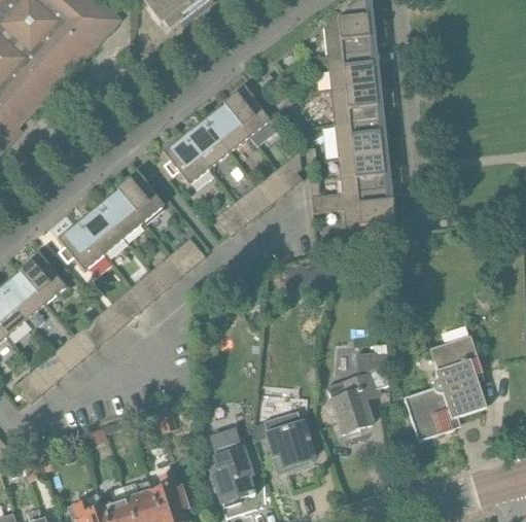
[(0,0),(0,151),(1,152),(23,129),(20,126),(40,103),(43,106),(66,80),(63,76),(83,54),(88,57),(99,43),(84,29),(106,4),(102,0),(0,0)]
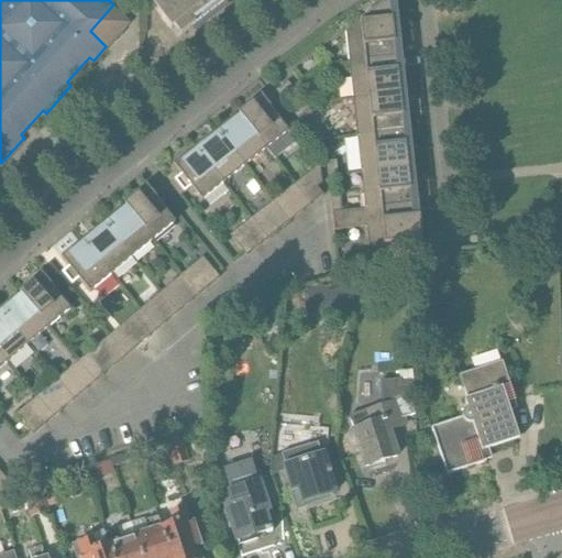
[(153,0),(172,25),(175,23),(182,32),(210,10),(223,0),(153,0)]
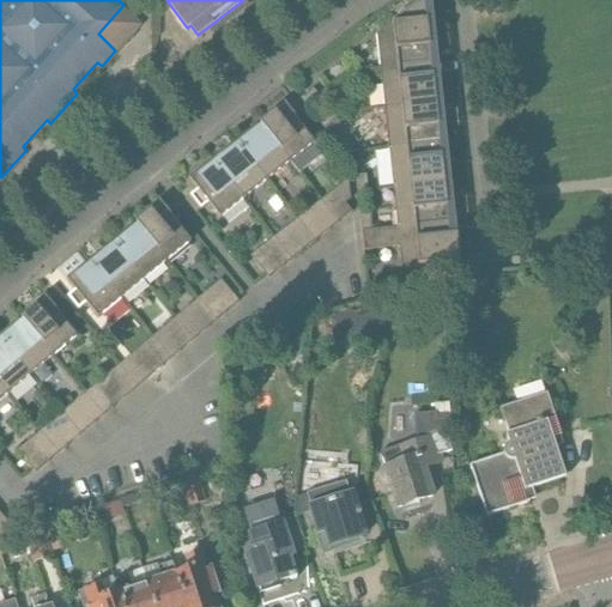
[(430,35),(435,34),(431,0),(426,1),(426,0),(417,0),(377,30),(381,62),(432,58),(430,35)]
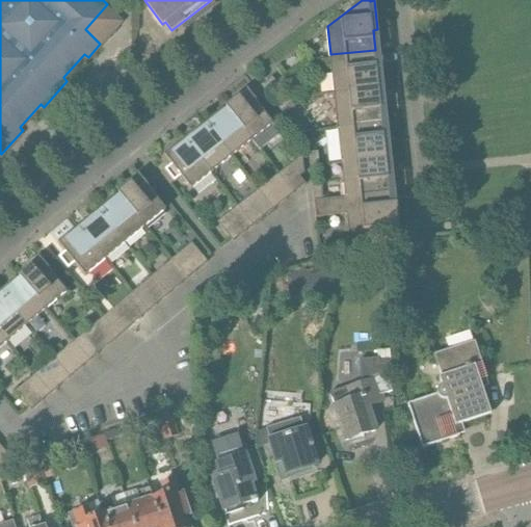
[(383,84),(381,70),(377,70),(375,50),(330,54),(335,89),(383,84)]
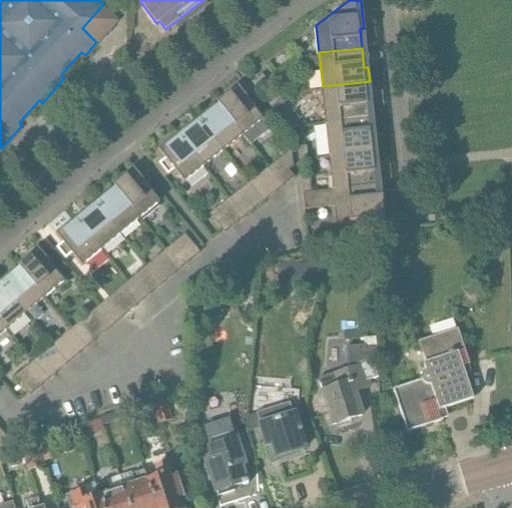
[(259,86),(269,77),(263,70),(252,78),(259,86)]
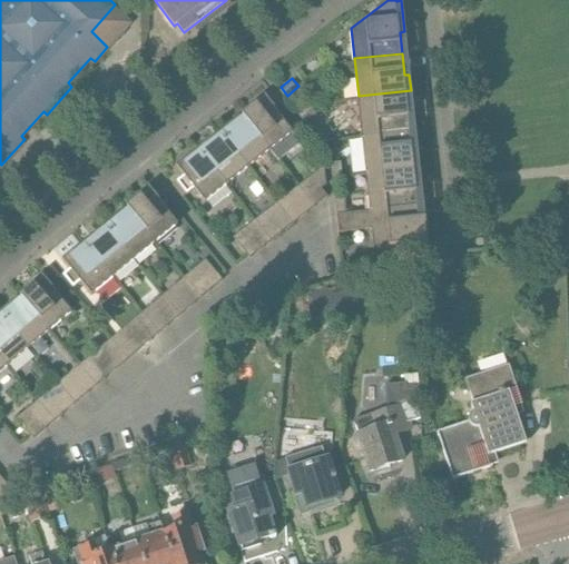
[(362,132),(410,128),(408,107),(412,106),(411,90),(359,96),(362,132)]
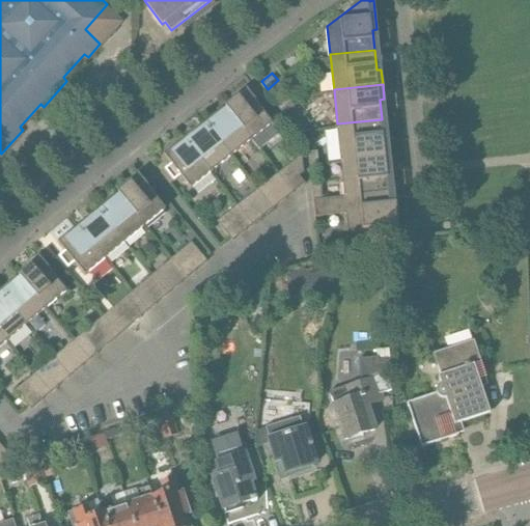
[(226,104),(253,136),(273,120),(255,98),(256,97),(247,85),(235,94),(236,95),(226,104)]
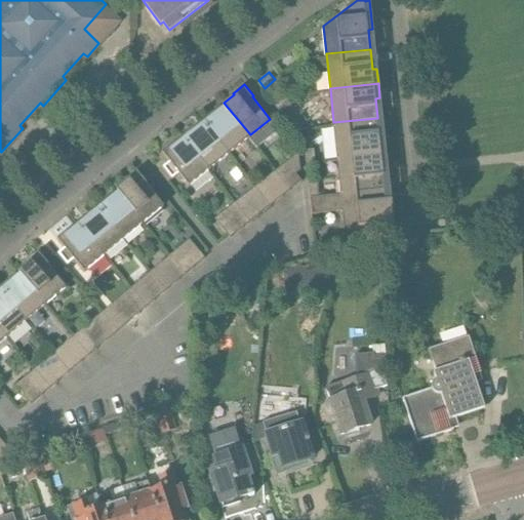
[(281,110),(292,102),(286,93),(276,103),(281,110)]
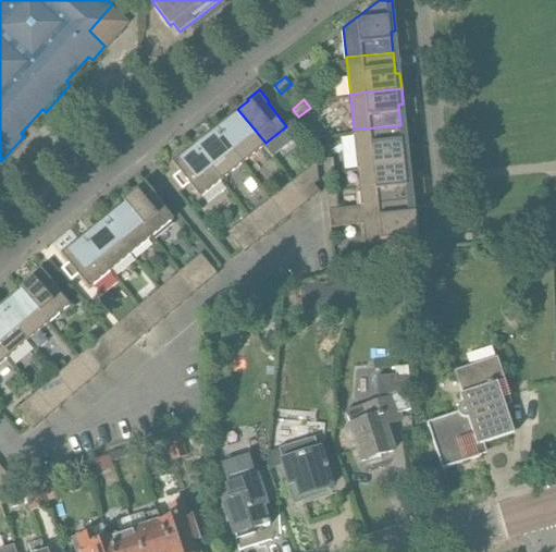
[(244,160),(266,143),(237,109),(214,126),(244,160)]
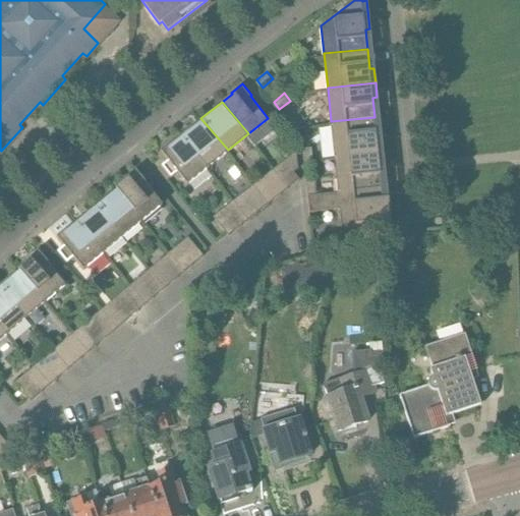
[(296,130),(303,125),(295,114),(288,120),(296,130)]
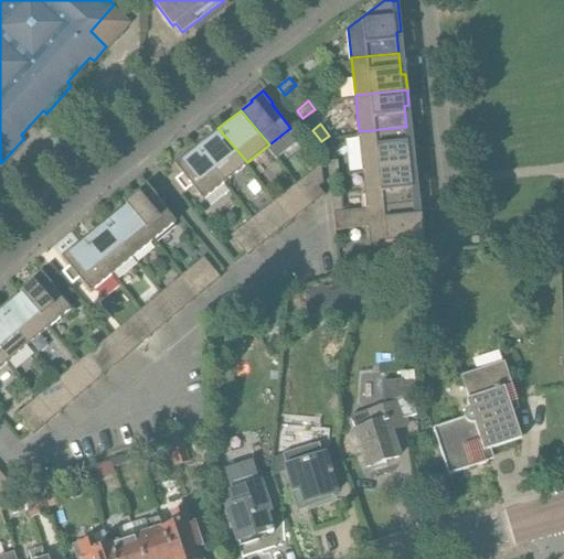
[(415,163),(413,148),(408,148),(406,127),(359,131),(363,169),(415,163)]
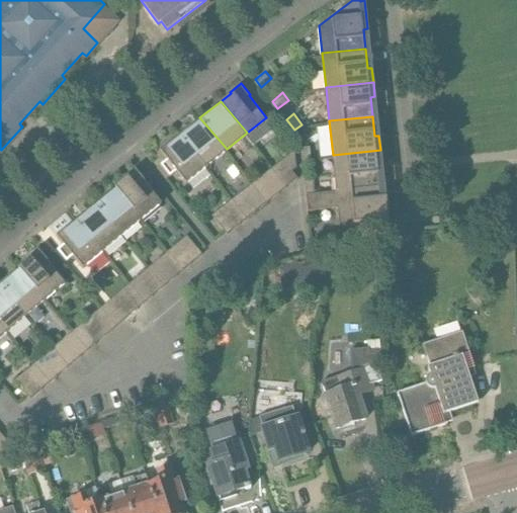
[(204,167),(227,149),(199,117),(177,135),(204,167)]
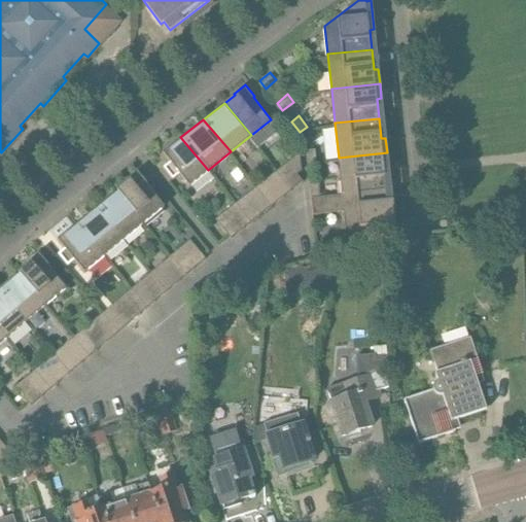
[(189,184),(208,170),(180,137),(164,150),(171,160),(164,165),(173,176),(179,171),(189,184)]
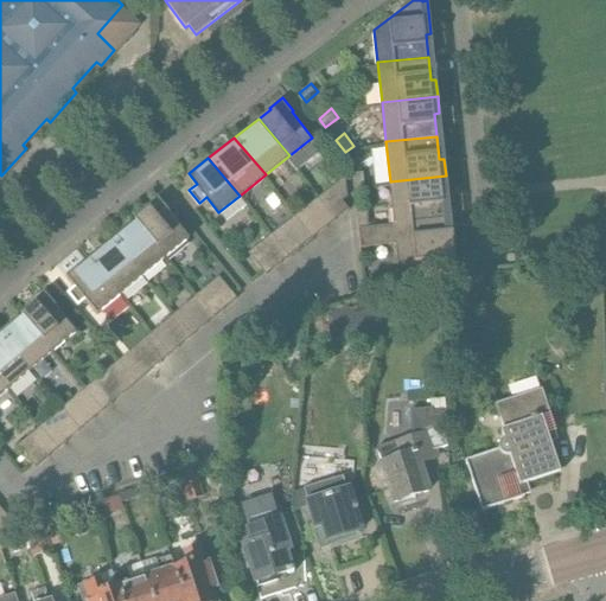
[(352,170),(355,185),(365,184),(364,168),(352,170)]
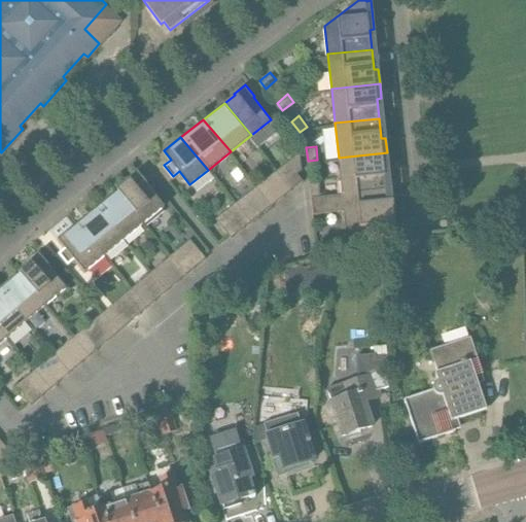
[(304,178),(297,171),(303,168),(301,149),(276,169),(291,187),(304,178)]
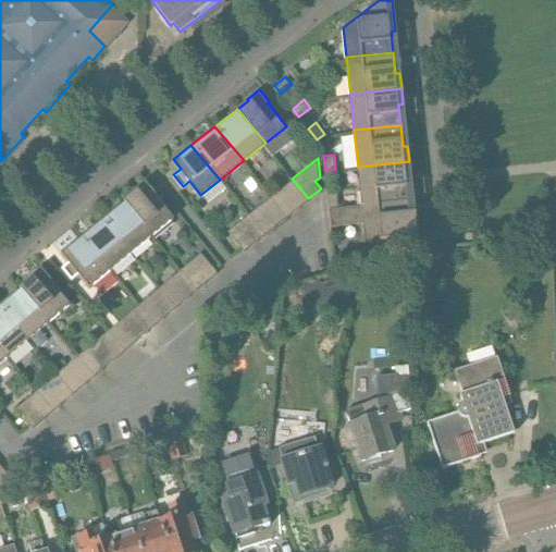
[(361,203),(408,198),(406,178),(410,176),(409,161),(358,167),(361,203)]
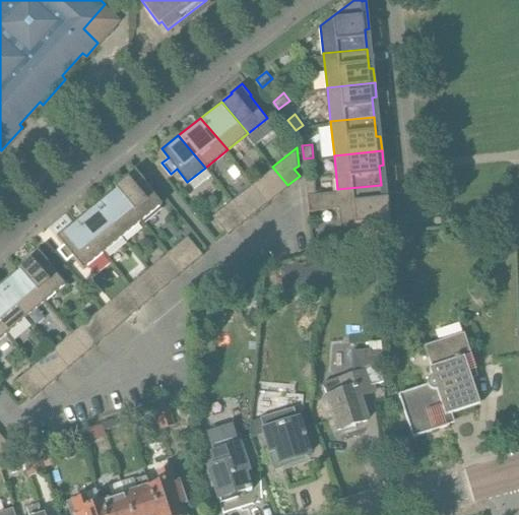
[(144,216),(163,201),(144,179),(145,178),(136,167),(125,176),(126,178),(117,185),(144,216)]
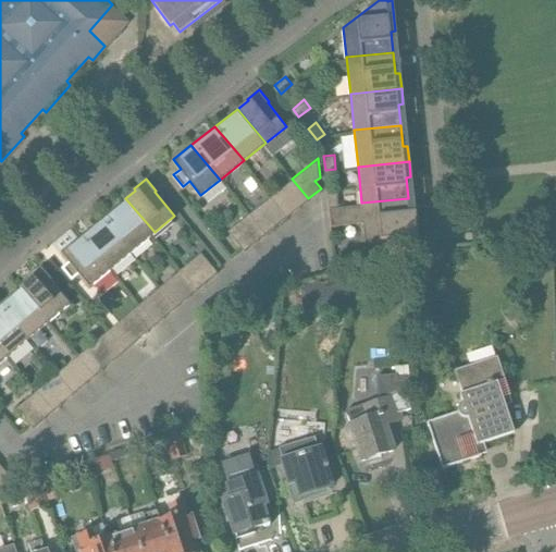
[(298,207),(308,198),(292,179),(282,186),(271,195),(287,216),(298,207)]
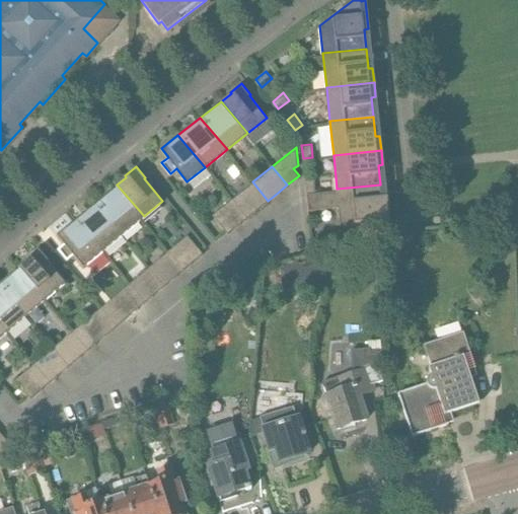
[(307,193),(316,192),(314,178),(305,179),(307,193)]
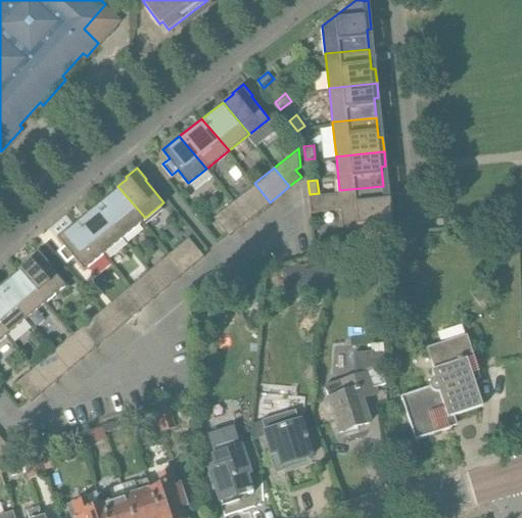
[(249,218),(270,202),(254,183),(234,198),(249,218)]
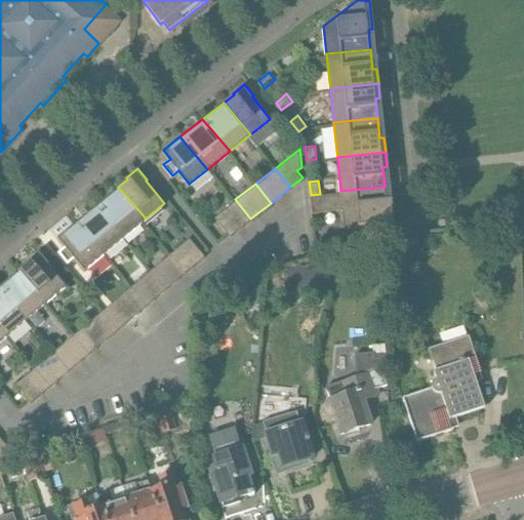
[(124,236),(146,218),(118,187),(96,204),(124,236)]
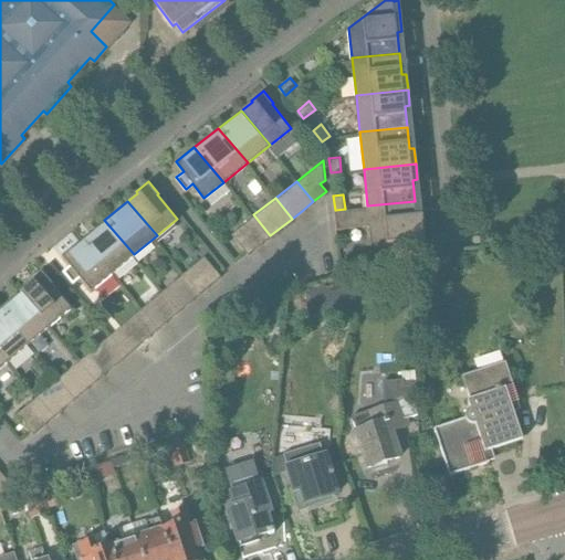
[(415,201),(367,205),(345,209),(335,210),(336,228),(369,224),(372,244),(425,238),(422,213),(417,214),(415,201)]
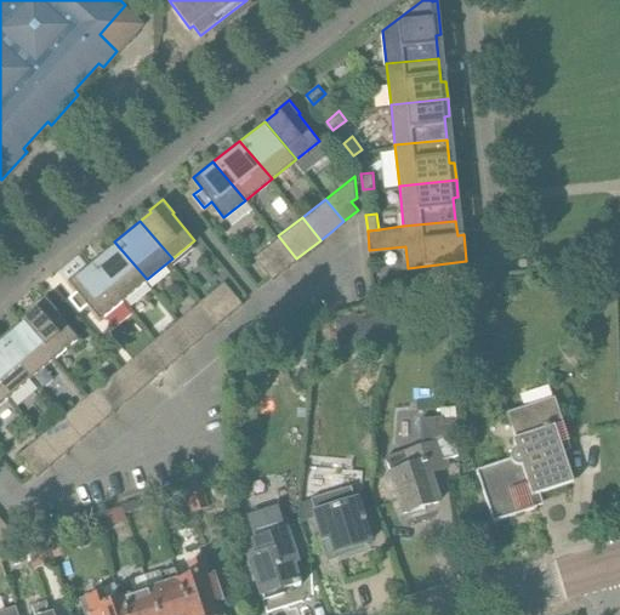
[(284,268),(296,258),(278,235),(266,245),(284,268)]
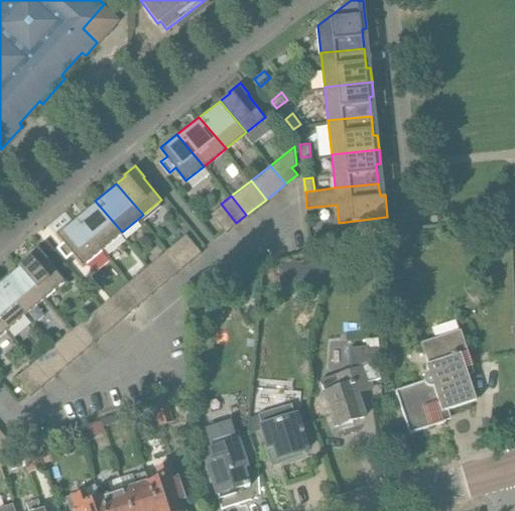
[(103,248),(122,232),(95,201),(76,217),(103,248)]
